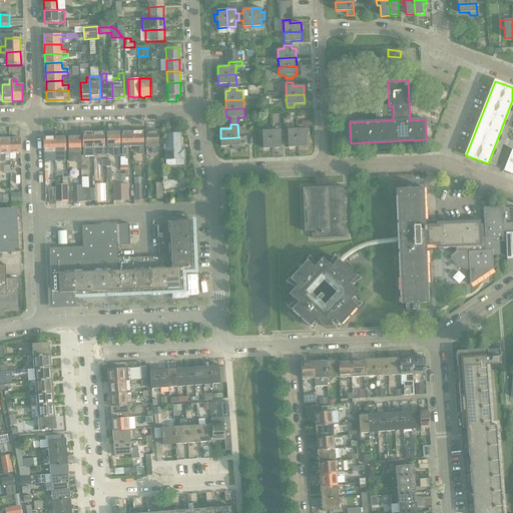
[(307,146),(306,135),(310,135),(309,128),(297,129),(297,147),(307,146)]
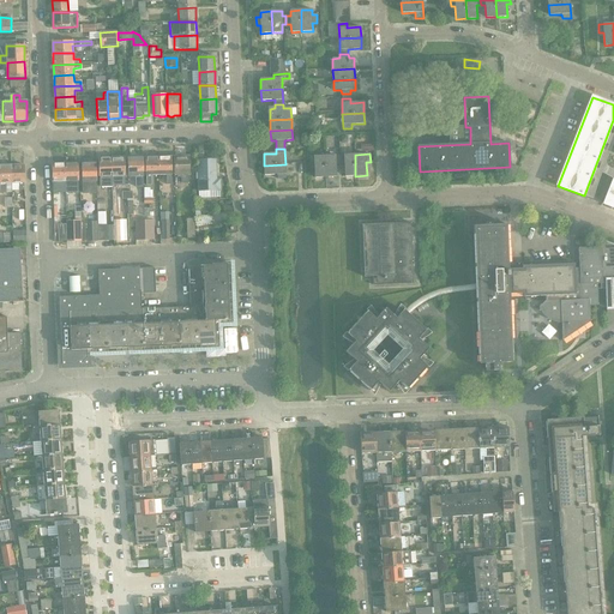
[(336,176),(336,164),(339,163),(339,155),(325,156),(325,178),(336,176)]
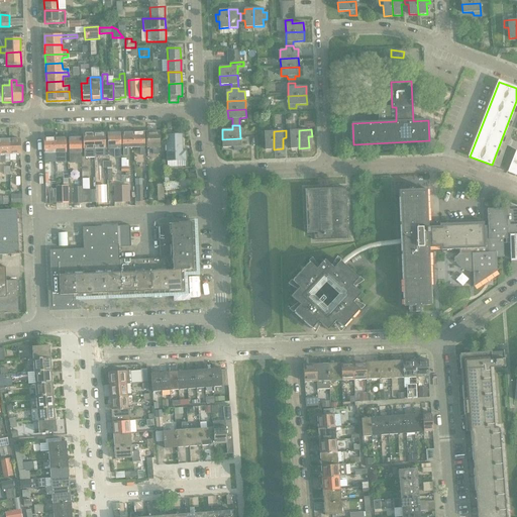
[(299,148),(299,130),(286,130),(286,137),(290,137),(291,148),(299,148)]
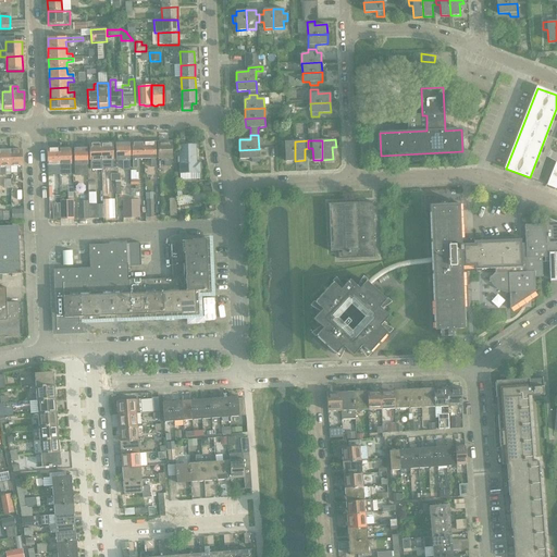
[(171,159),(171,141),(158,143),(159,160),(164,160),(164,166),(172,166),(173,166),(173,159),(171,159)]
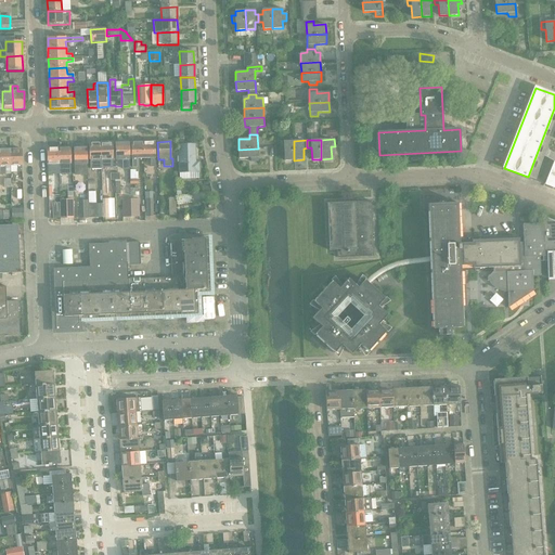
[(294,160),(294,141),(280,141),(280,149),(284,149),(284,160),(294,160)]
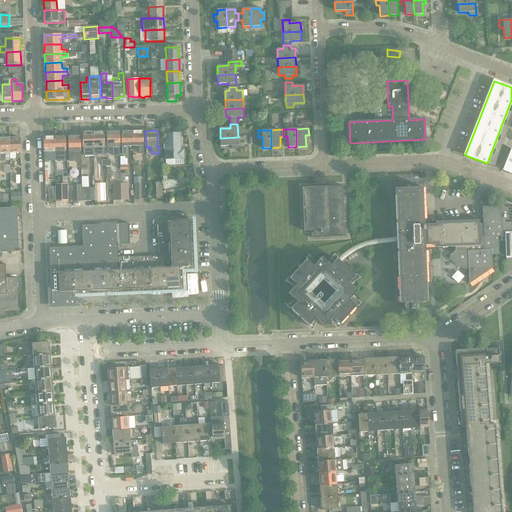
[(119,156),(119,131),(107,132),(108,148),(113,148),(113,156),(119,156)]
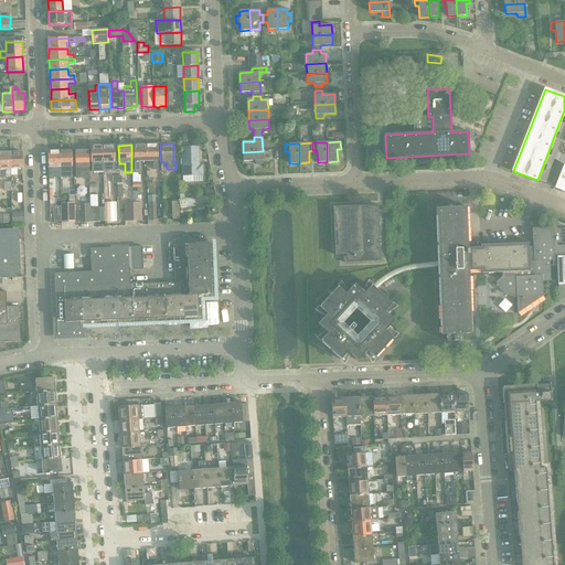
[(146,161),(146,145),(135,145),(135,171),(139,171),(139,161),(146,161)]
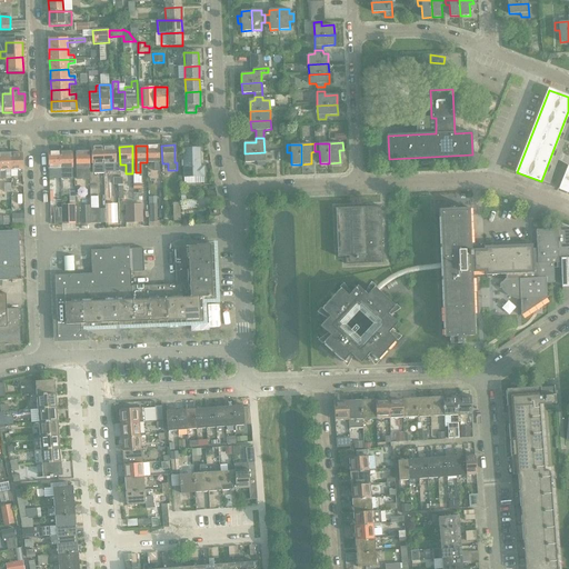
[(159,171),(158,146),(147,146),(147,162),(155,162),(155,171),(159,171)]
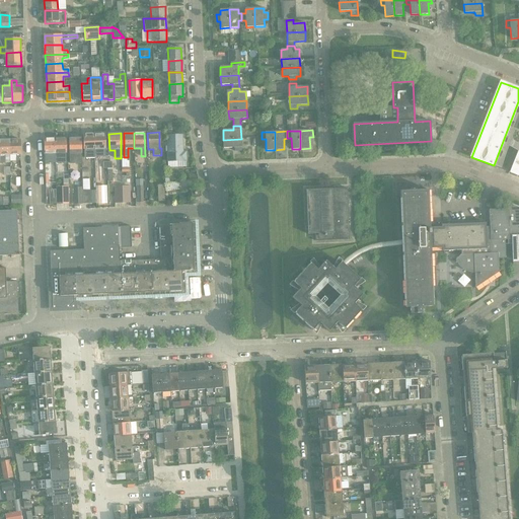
[(94,158),(94,149),(94,134),(84,134),(84,158),(94,158)]
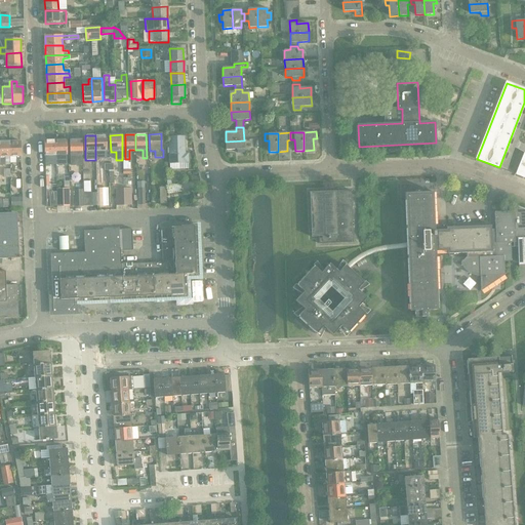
[(107,157),(106,135),(95,135),(95,151),(103,151),(103,157),(107,157)]
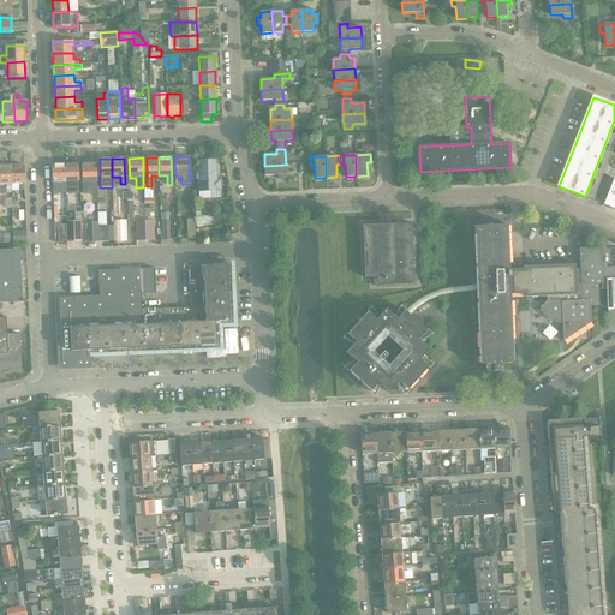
[(216,180),(216,160),(198,161),(198,185),(196,185),(196,191),(199,191),(199,198),(210,197),(210,191),(221,191),(220,180),(216,180)]
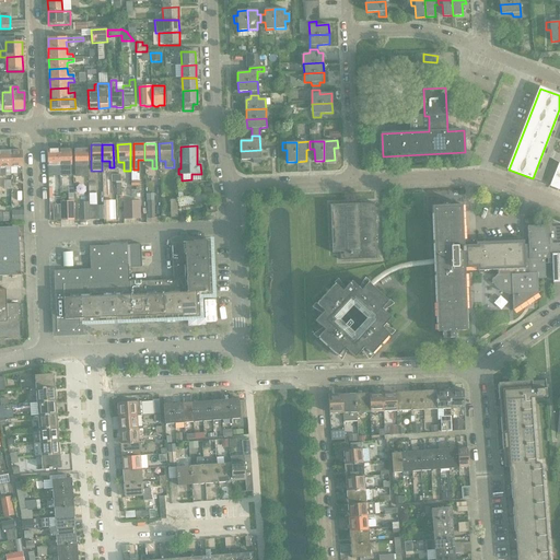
[(71,175),(70,149),(59,150),(59,166),(60,166),(60,176),(71,175)]
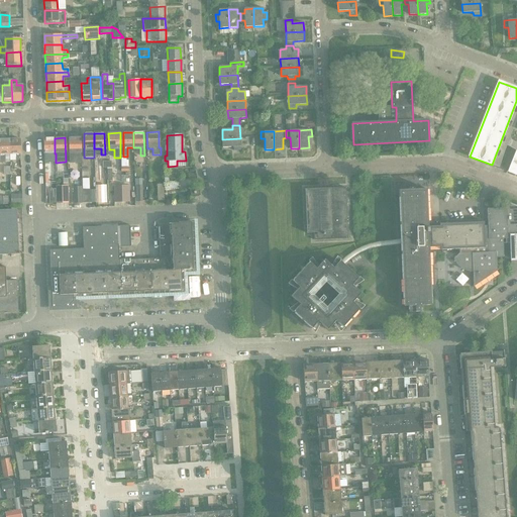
[(82,163),(81,137),(69,137),(70,164),(82,163)]
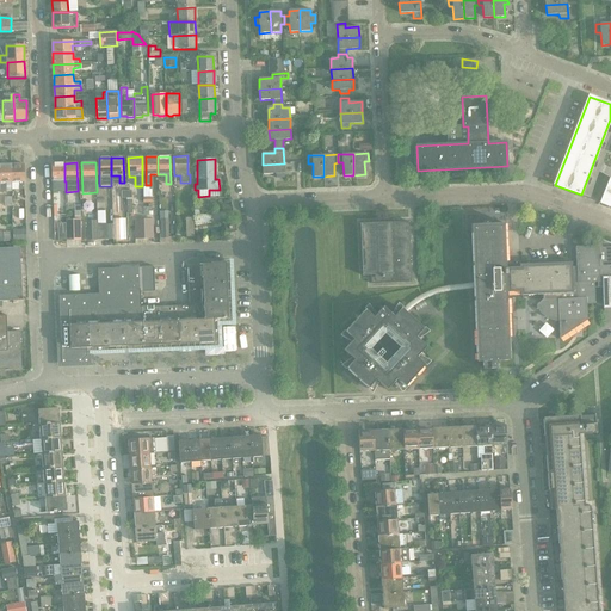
[(65,181),(65,164),(53,164),(53,193),(57,192),(57,181),(65,181)]
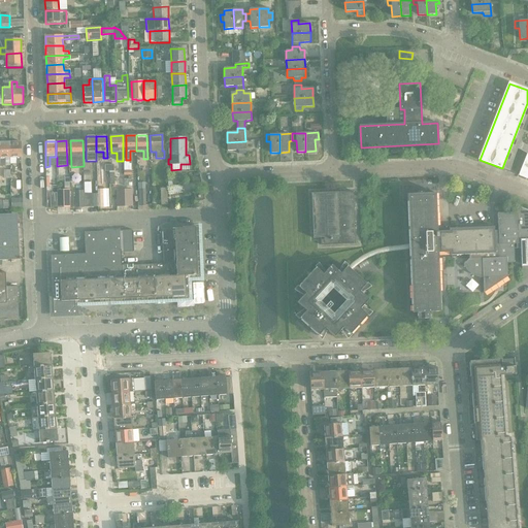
[(245,154),(245,141),(227,142),(227,151),(238,151),(238,154),(245,154)]
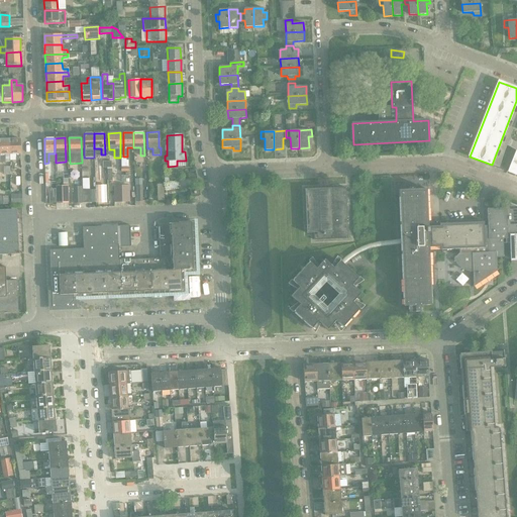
[(10,154),(9,139),(0,139),(0,163),(5,164),(5,154),(10,154)]
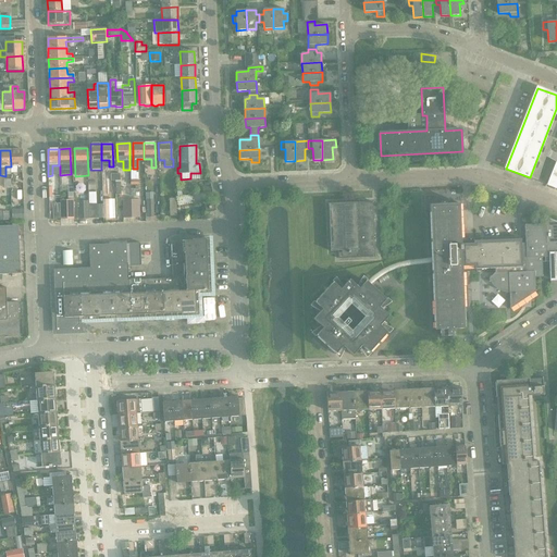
[(22,173),(22,150),(10,150),(11,166),(17,166),(17,173),(22,173)]
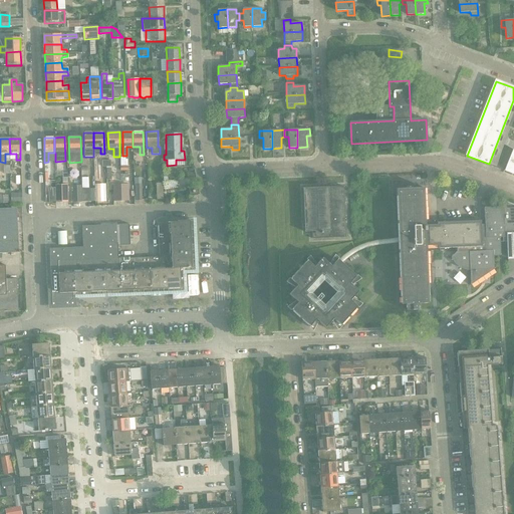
[(513,150),(505,170),(513,174),(513,150)]
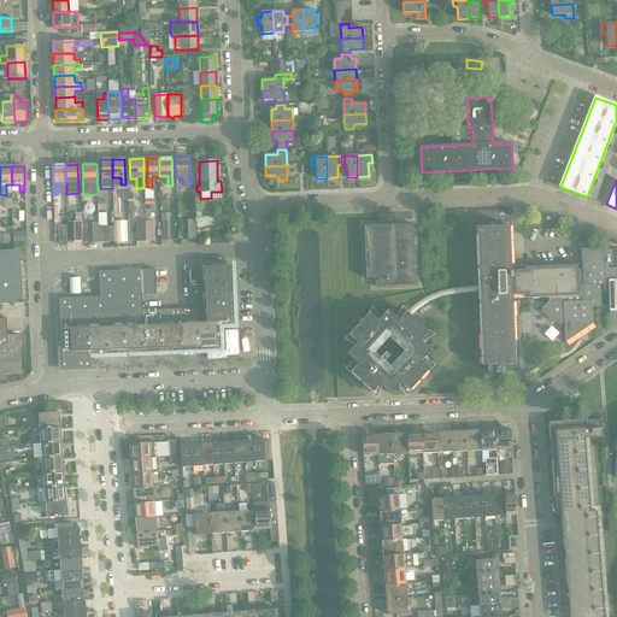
[(515,364),(512,303),(512,295),(526,295),(526,298),(548,298),(548,303),(541,310),(542,310),(544,309),(545,311),(547,313),(548,316),(551,318),(553,319),(556,321),(558,322),(562,322),(564,322),(565,342),(593,323),(593,307),(601,307),(600,286),(603,286),(604,291),(609,291),(610,306),(613,306),(615,307),(616,307),(616,309),(616,307),(616,246),(601,240),(600,241),(604,242),(605,248),(581,250),(582,270),(577,270),(577,265),(511,268),(510,225),(485,227),(483,216),(470,217),(470,234),(476,233),(479,287),(451,289),(441,292),(432,295),(423,300),(415,306),(406,312),(410,316),(425,304),(434,300),(442,297),(452,294),(479,292),(482,365),(487,365),(488,372),(501,372),(501,365),(515,364)]
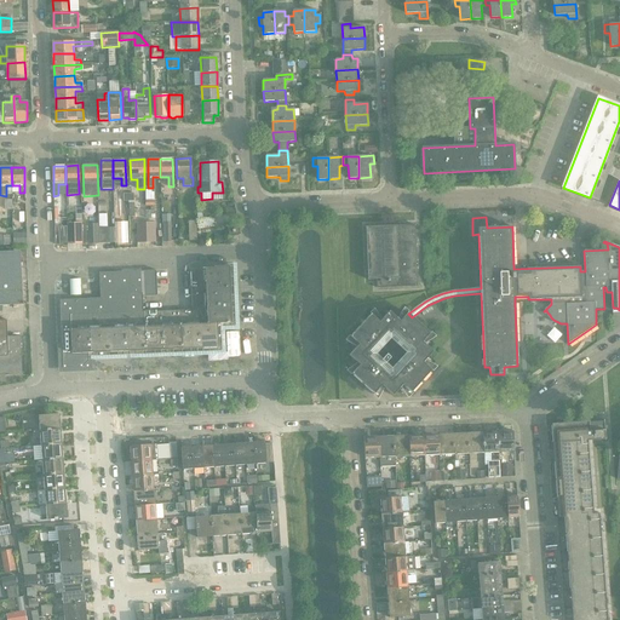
[(213,218),(197,222),(199,229),(214,225),(213,218)]
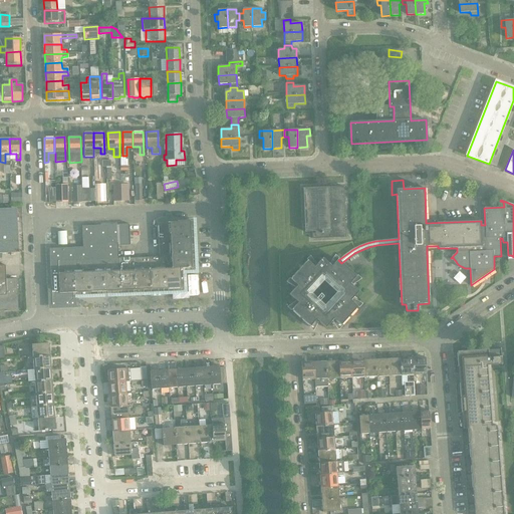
[(120,184),(112,185),(112,190),(113,201),(120,201),(120,184)]
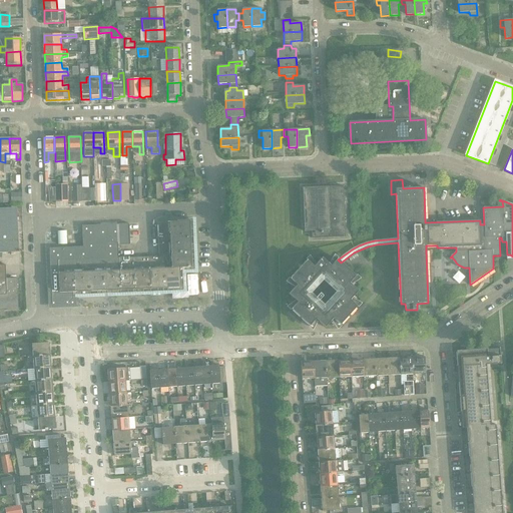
[(127,183),(120,183),(120,200),(128,200),(128,189),(127,183)]
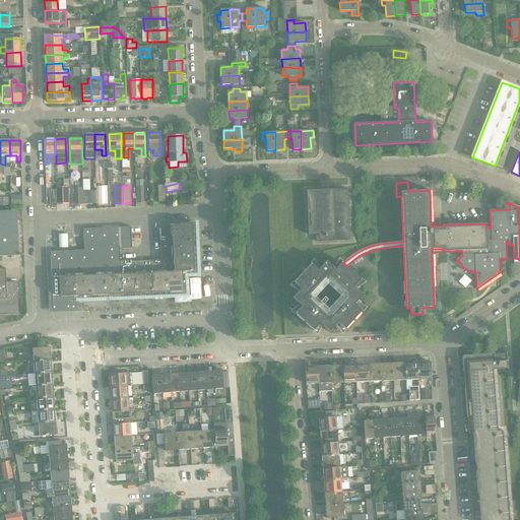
[(69,187),(56,188),(56,190),(56,193),(56,203),(56,204),(69,204),(69,195),(69,191),(69,187)]
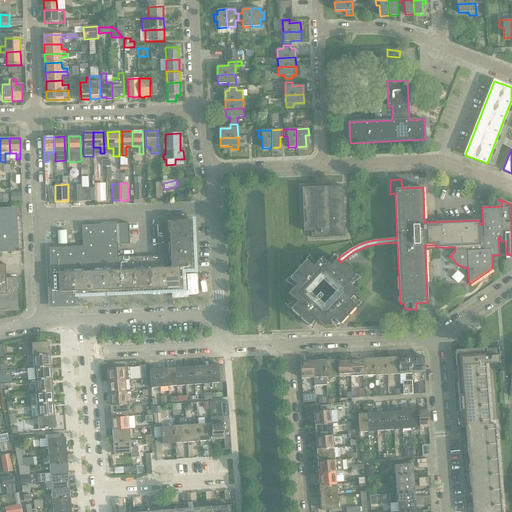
[(80,185),(72,186),(73,201),(81,201),(80,185)]
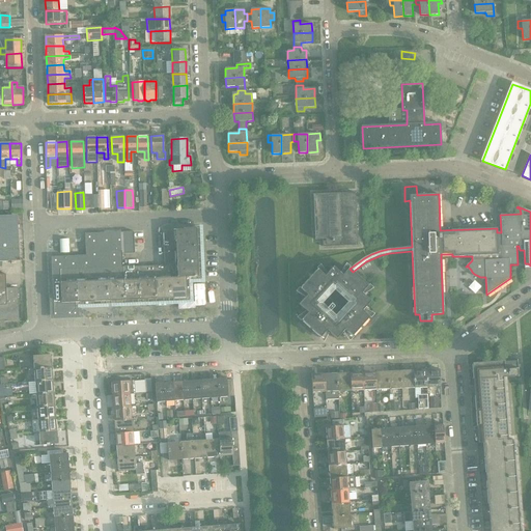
[(205,201),(204,193),(195,195),(196,203),(205,201)]
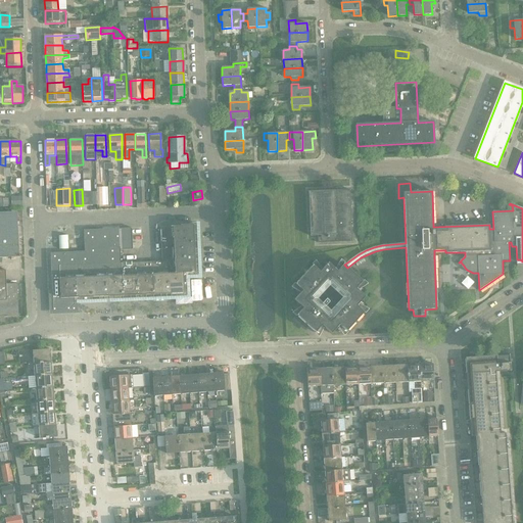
[(351,241),(349,190),(308,192),(310,236),(317,236),(318,243),(351,241)]
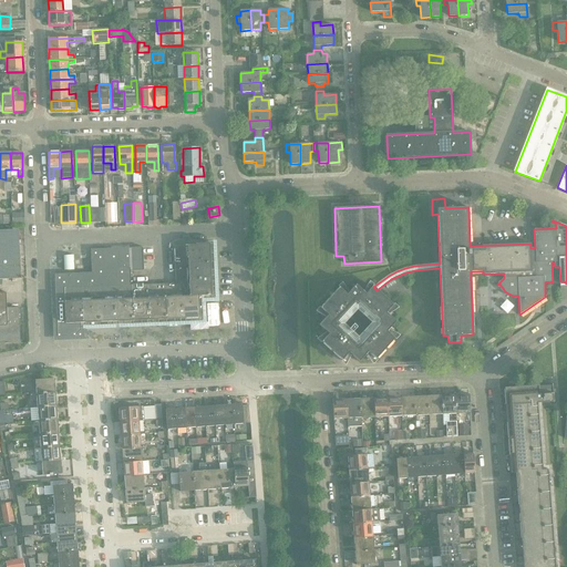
[(61,222),(61,210),(61,207),(53,207),(53,216),(51,216),(51,223),(61,223),(61,222)]
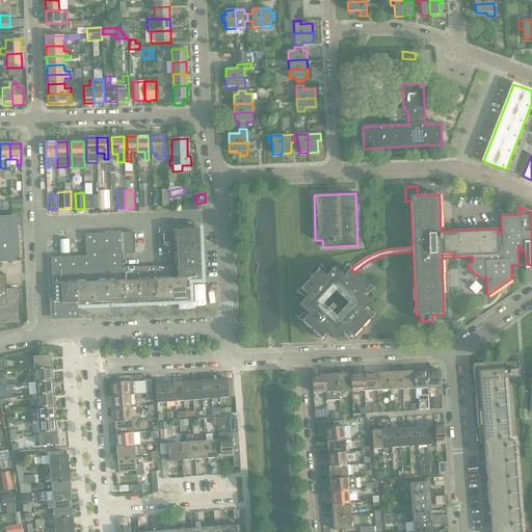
[(92,209),(92,195),(84,195),(85,209),(92,209)]
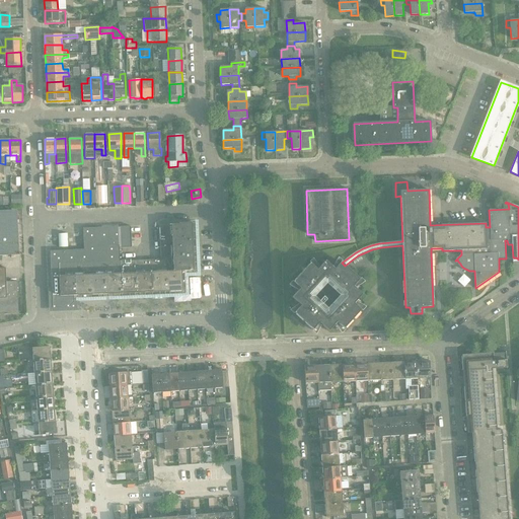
[(22,205),(21,195),(11,196),(11,205),(22,205)]
